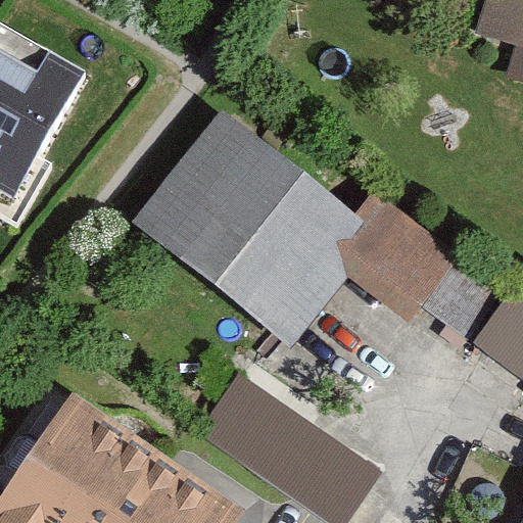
[(0,204),(7,209),(86,74),(0,24),(0,204)]
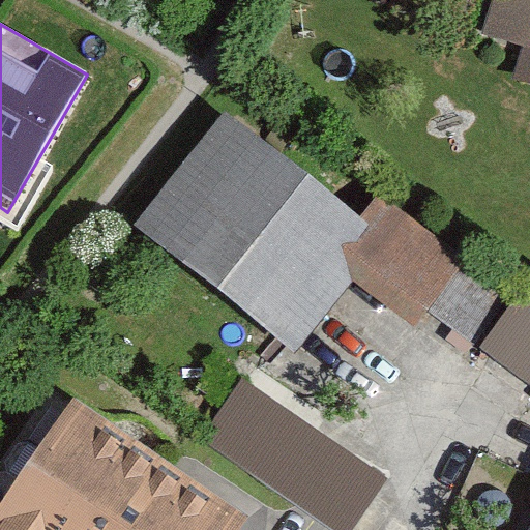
[(224,108),(134,224),(298,350),(355,276),(415,324),(469,256),(383,189),(362,215),(224,108)]
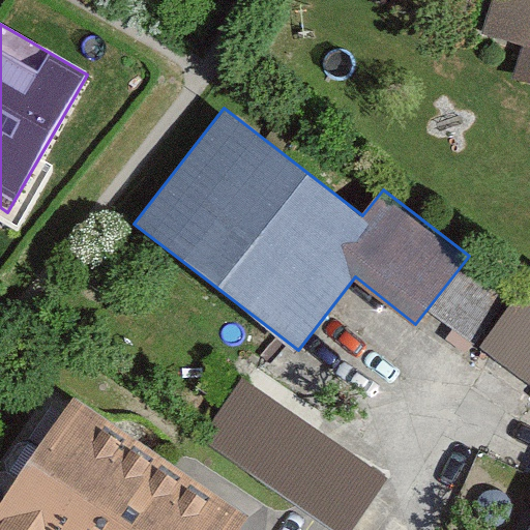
[(529,307),(521,302),(482,346),(529,377),(529,307)]
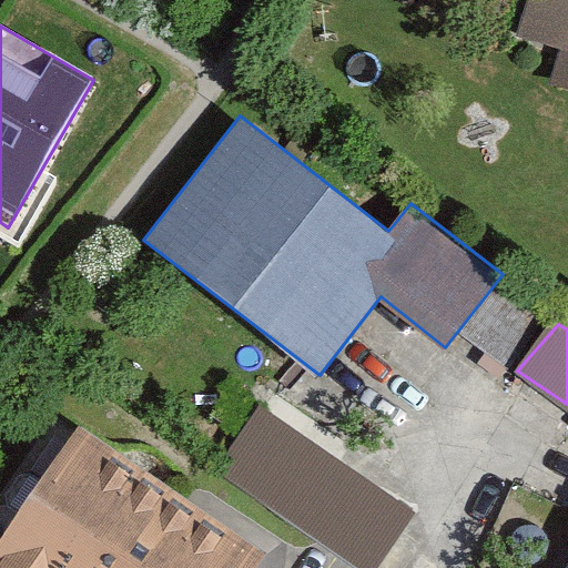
[(214,473),(355,567),(377,567),(416,513),(260,407),(214,473)]
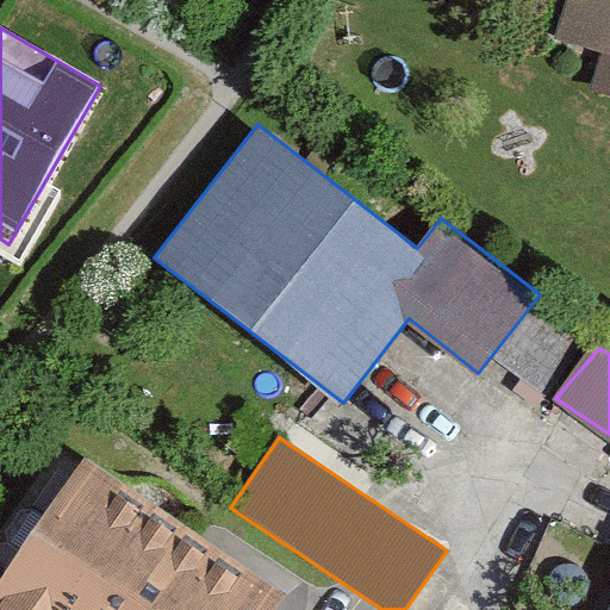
[(94,472),(0,590),(0,609),(292,609),(299,602),(94,472)]
